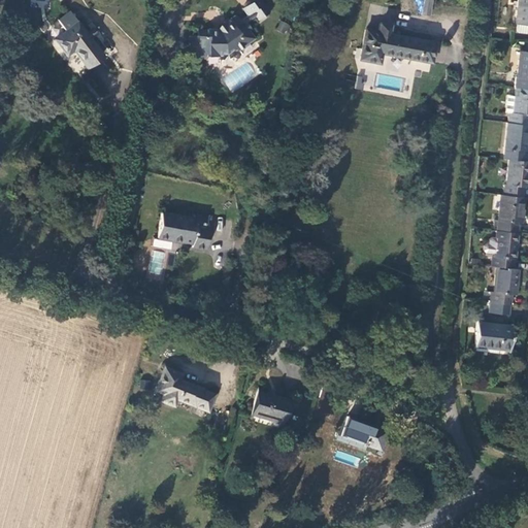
[(242,26),(246,23),(256,17),(259,21),(269,13),(260,0),(254,0),(242,8),(248,15),(239,22),(242,26)]
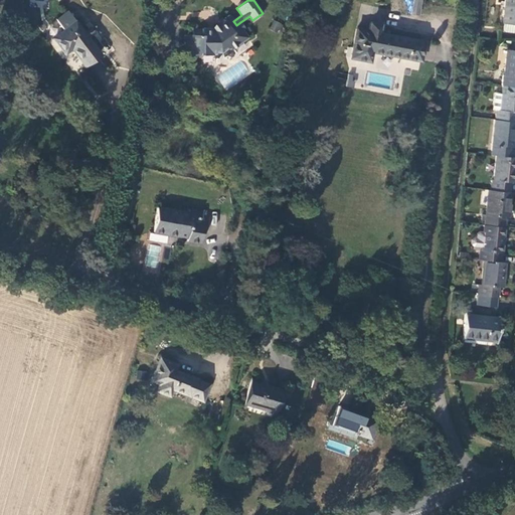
[(413,0),(411,14),(418,15),(421,0),(420,0),(413,0)]
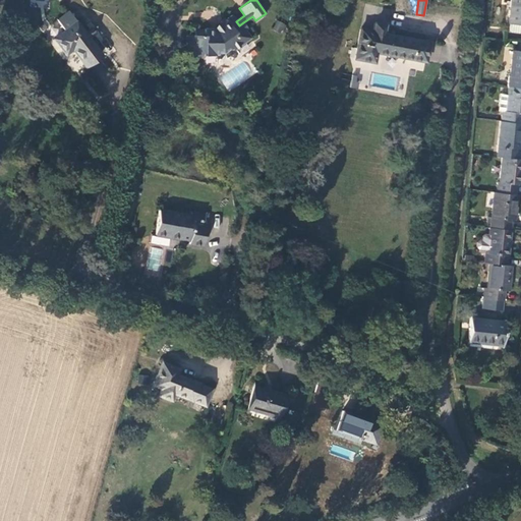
[(520,0),(509,0),(508,22),(509,22),(520,23),(520,0)]
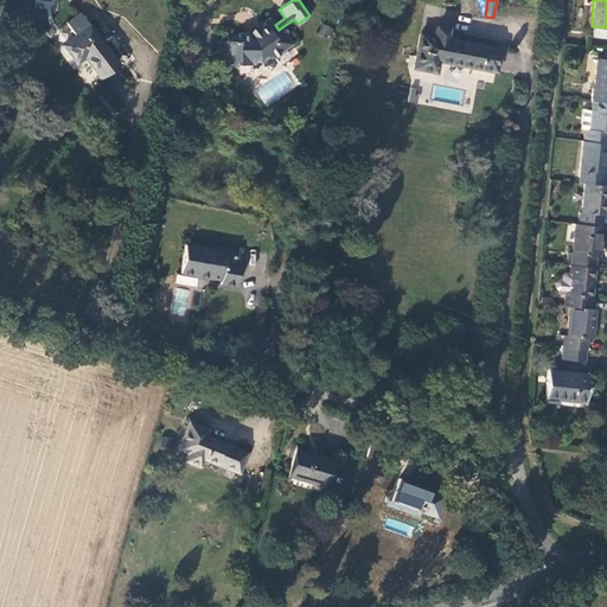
[(80,13),(66,23),(75,34),(88,25),(80,13)]
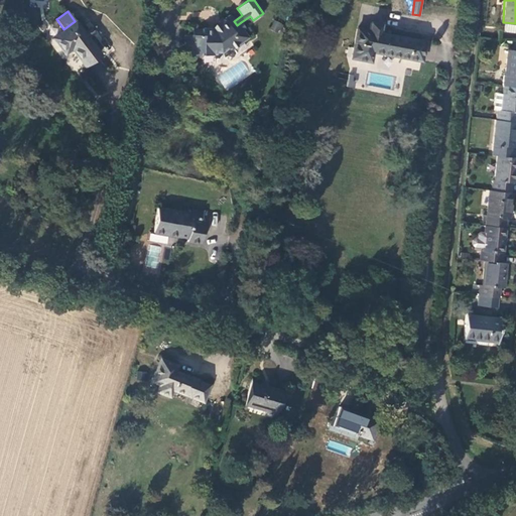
[(194,36),(185,36),(185,52),(192,52),(192,58),(202,58),(202,55),(212,55),(212,58),(219,58),(226,55),(233,51),(232,50),(248,39),(243,31),(246,29),(241,22),(237,25),(234,21),(231,16),(225,19),(224,18),(218,22),(221,28),(216,32),(215,30),(203,29),(203,31),(194,30),(194,36)]
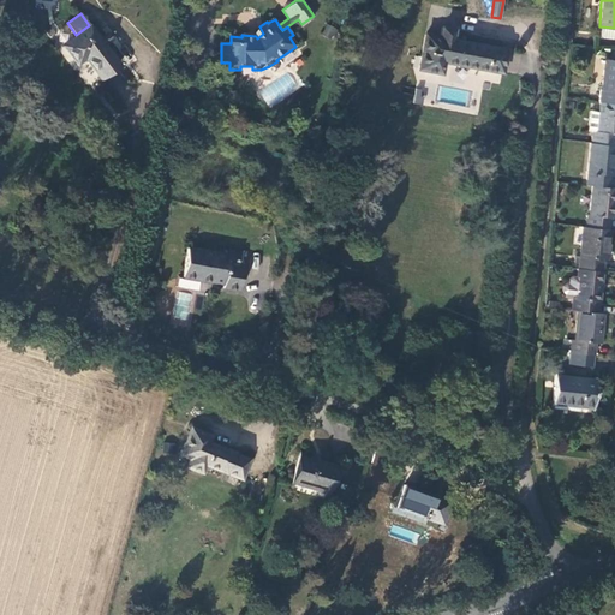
[(322,34),(333,39),(336,29),(326,24),(322,34)]
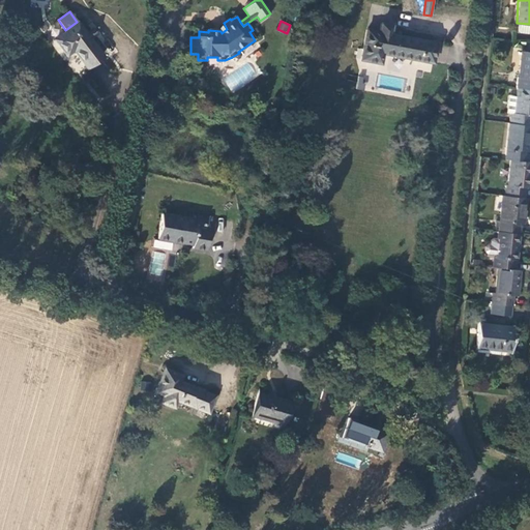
[(74,51),(86,66),(101,55),(77,22),(65,30),(54,38),(66,55),(74,51)]
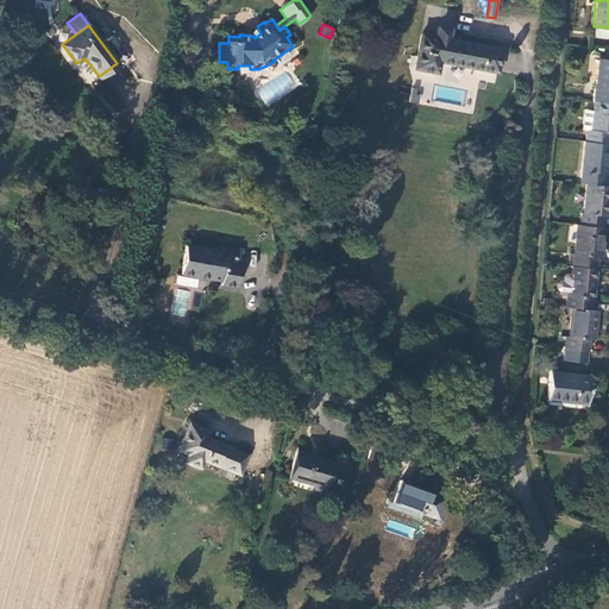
[(608,27),(595,26),(594,36),(596,39),(606,41),(608,37),(608,27)]
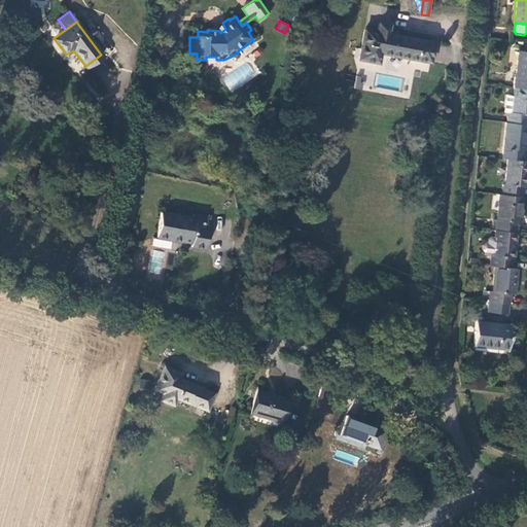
[(380,53),(429,62),(433,42),(387,33),(388,26),(378,24),(377,32),(364,30),(358,59),(378,63),(380,53)]
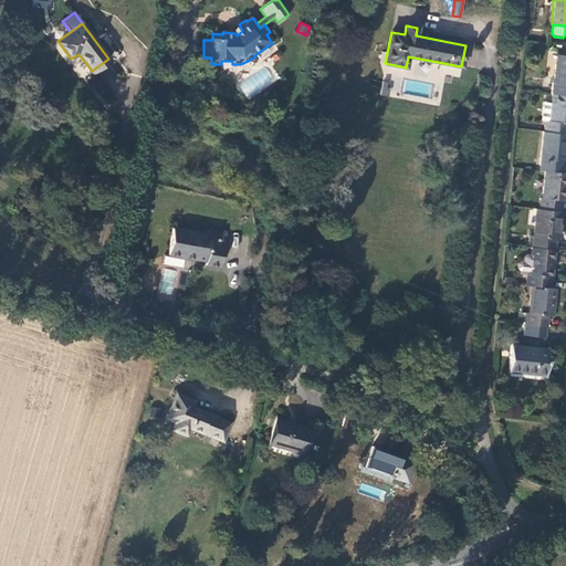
[(551,94),(565,96),(565,56),(555,56),(553,83),(552,83),(551,94)]
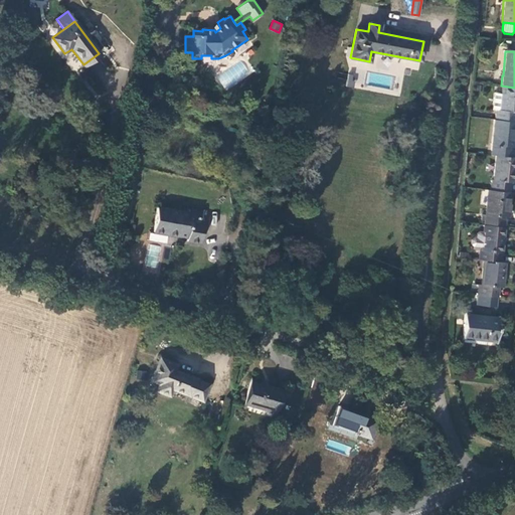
[(514,113),(514,88),(501,86),(498,111),(495,110),(494,121),(514,123),(514,113)]
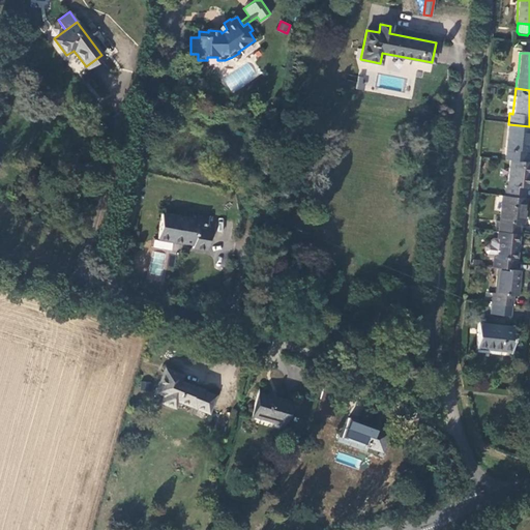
[(528,151),(529,130),(529,126),(508,124),(505,159),(510,160),(525,162),(526,151),(528,151)]
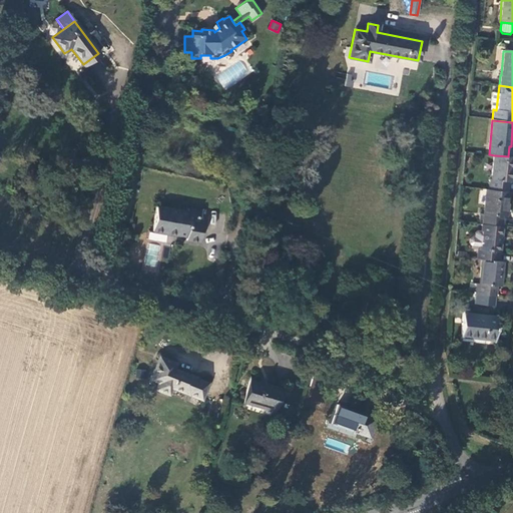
[(512,182),(512,171),(512,156),(508,156),(494,155),(491,179),(490,179),(489,190),(507,192),(508,181),(512,182)]
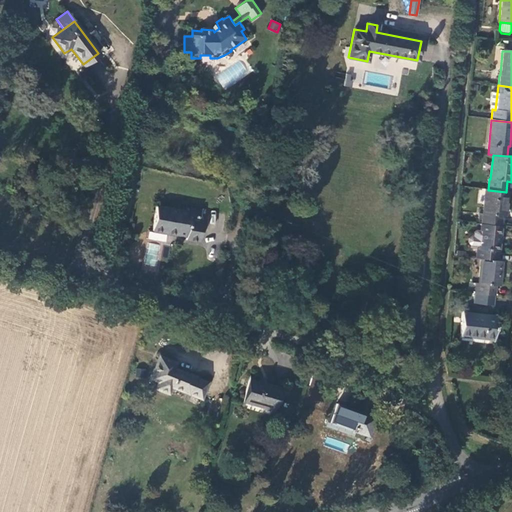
[(505,216),(508,192),(506,192),(488,190),(484,189),(481,224),(500,226),(501,216),(505,216)]
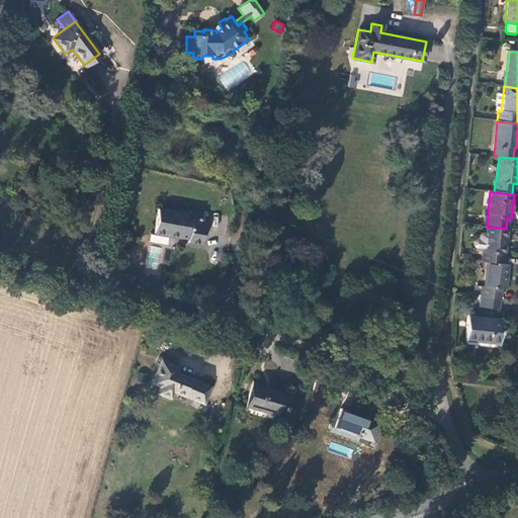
[(188,213),(183,212),(158,208),(153,234),(164,235),(187,239),(186,242),(200,245),(204,224),(199,223),(200,213),(189,211),(188,213)]
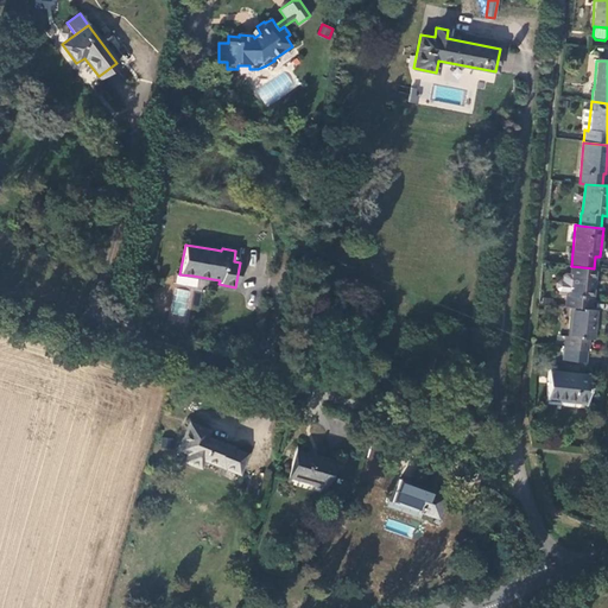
[(591,297),(595,268),(594,268),(571,266),(570,276),(568,295),(565,295),(564,308),(570,308),(588,310),(589,297),(591,297)]
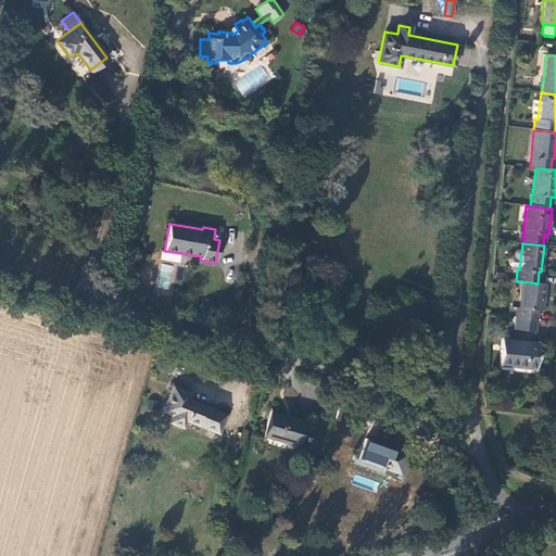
[(519,269),(521,252),(516,251),(513,253),(513,257),(510,257),(508,260),(507,264),(509,267),(518,267),(517,269),(519,269)]
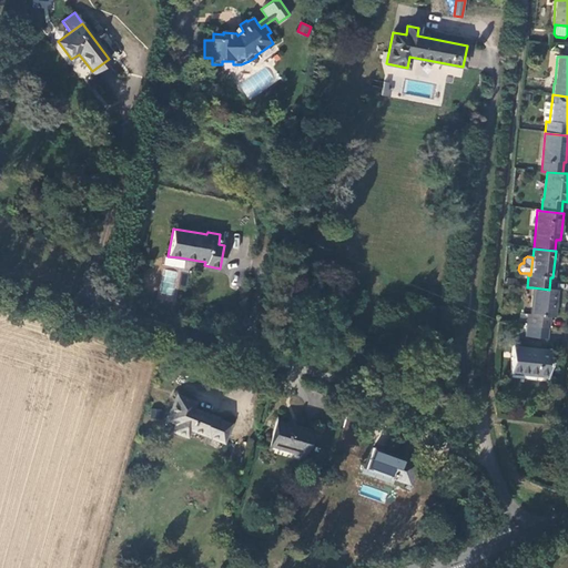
[(554,317),(557,291),(549,290),(533,287),(530,314),(527,314),(526,326),(548,328),(550,317),(554,317)]
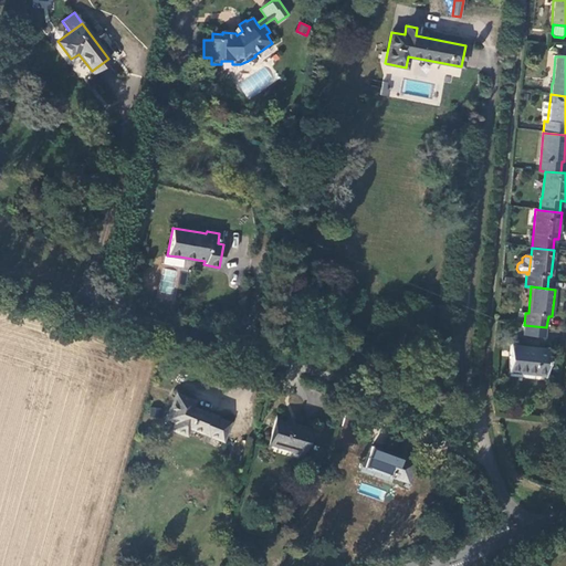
[(545,338),(546,327),(524,325),(523,335),(545,338)]
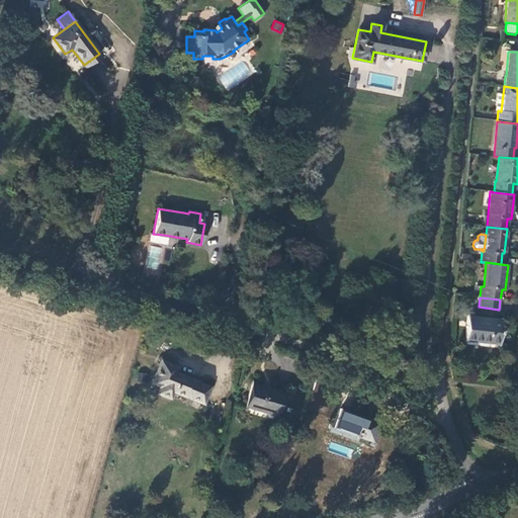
[(491,319),(466,316),(464,341),(464,346),(487,349),(487,346),(498,347),(501,324),(491,323),(491,319)]
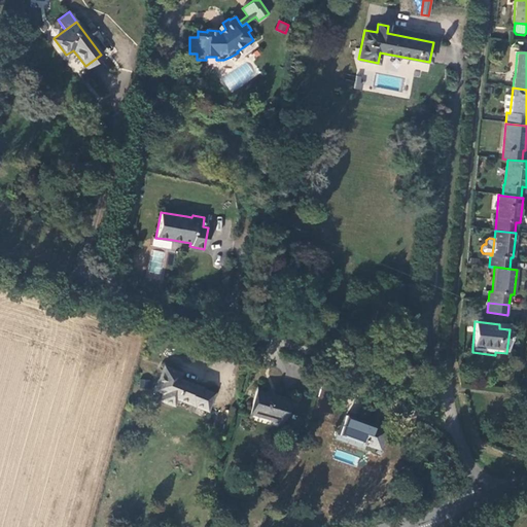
[(160,401),(173,407),(175,399),(207,412),(213,396),(201,391),(201,389),(178,381),(181,375),(164,367),(154,391),(162,394),(160,401)]
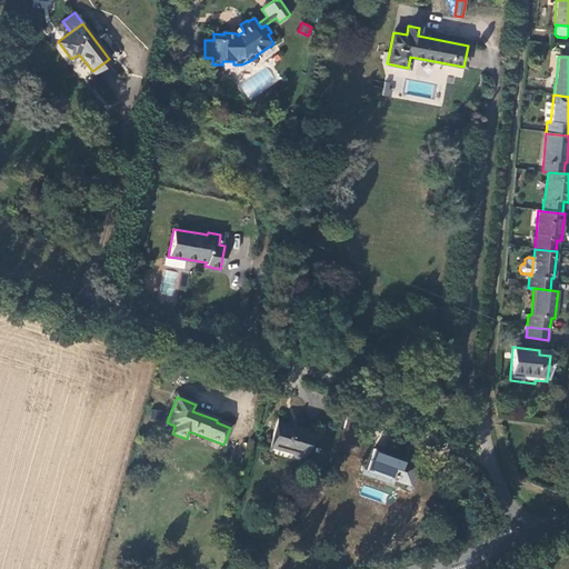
[(305,457),(312,432),(277,421),(270,446),(305,457)]
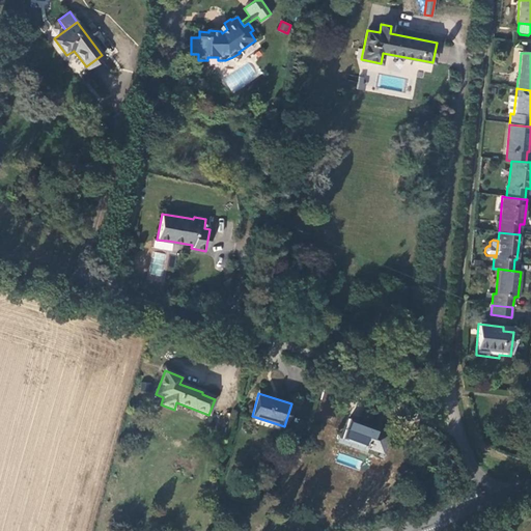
[(382,453),(389,434),(350,419),(342,439),(382,453)]
